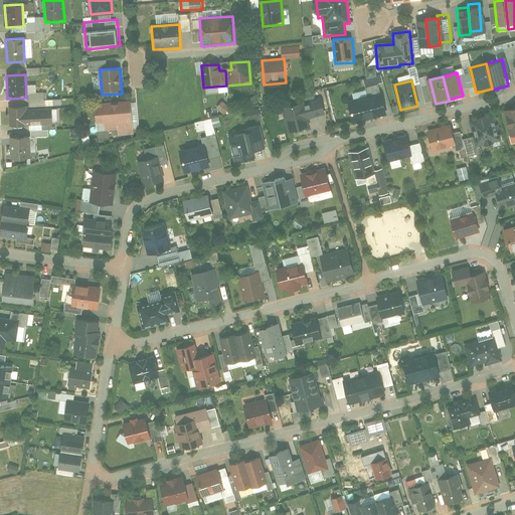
[(349,102),(354,124),(375,119),(374,113),(385,110),(381,93),(349,102)]
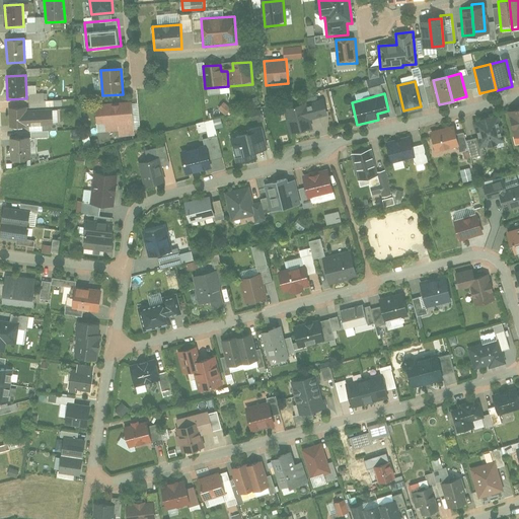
[(305,103),(304,102),(284,107),(291,138),(312,132),(309,121),(328,116),(324,98),(305,103)]
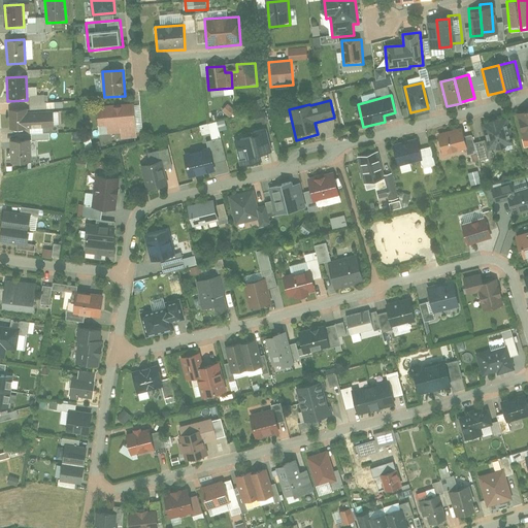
[(229,104),(224,110),(231,117),(237,110),(229,104)]
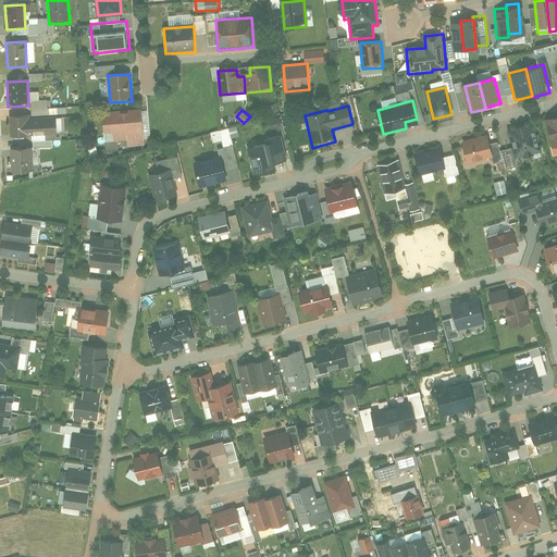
[(106,147),(147,144),(145,113),(103,115),(106,147)]
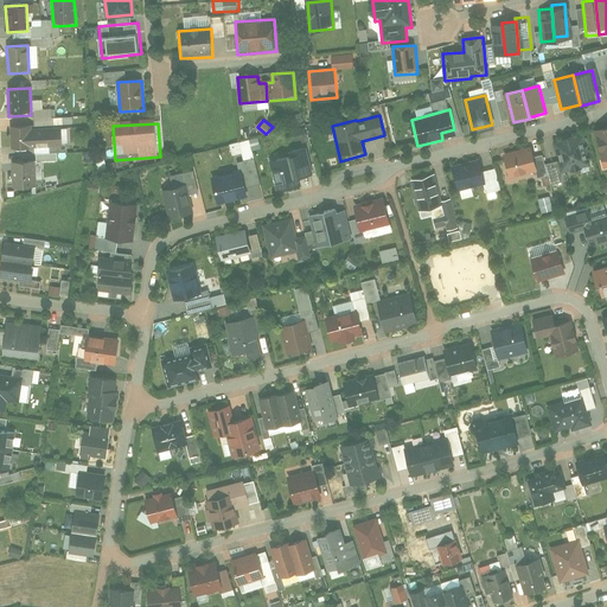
[(606,126),(593,131),(601,164),(606,161),(606,126)]
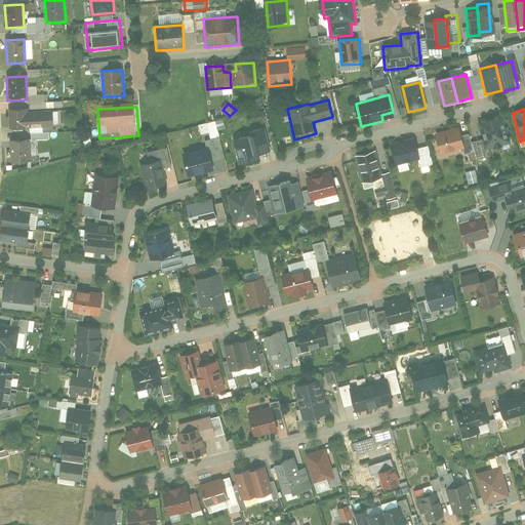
[(27,110),(8,111),(10,131),(29,130),(28,113),(27,110)]
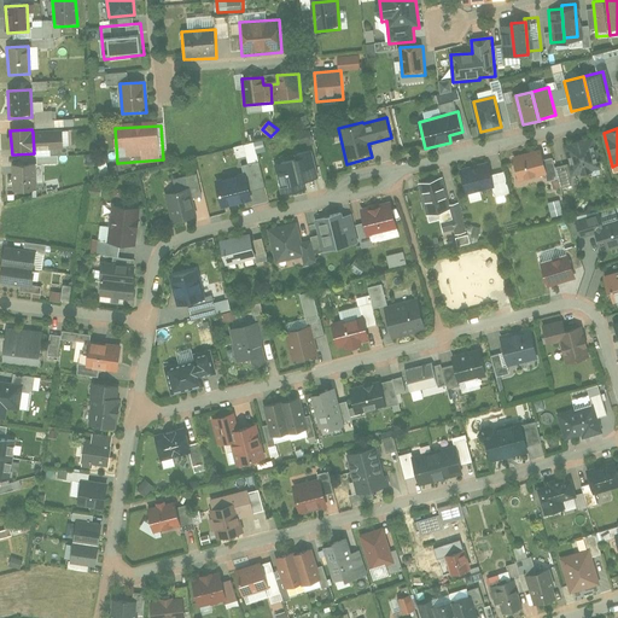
[(63,132),(33,133),(34,153),(65,151),(63,132)]
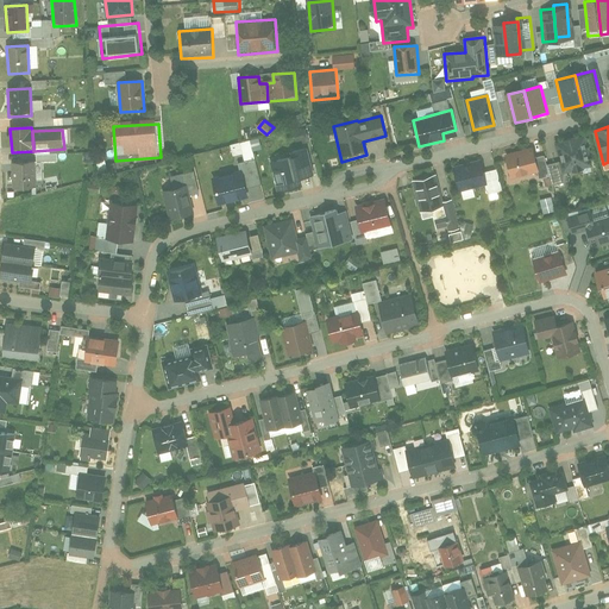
[(595,170),(585,137),(576,139),(576,138),(566,140),(566,142),(557,144),(565,179),(595,170)]
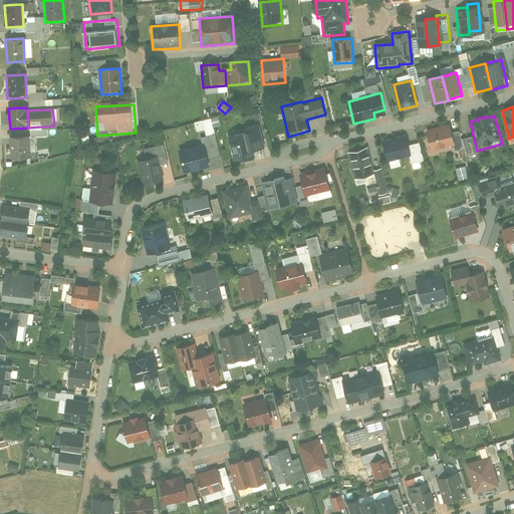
[(457,149),(451,123),(443,125),(440,125),(437,126),(434,129),(426,131),(432,155),(457,149)]
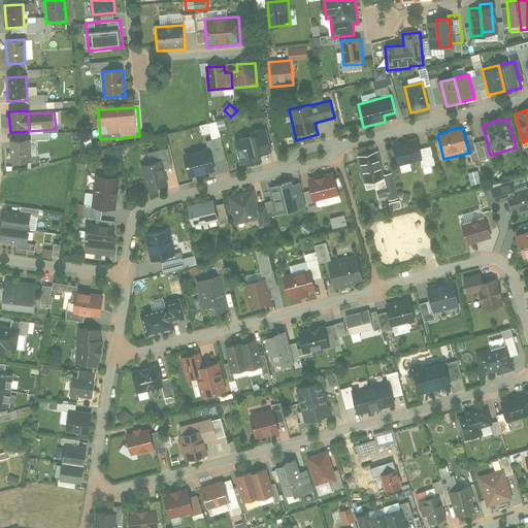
[(261,165),(259,157),(270,154),(265,132),(235,139),(243,169),(261,165)]
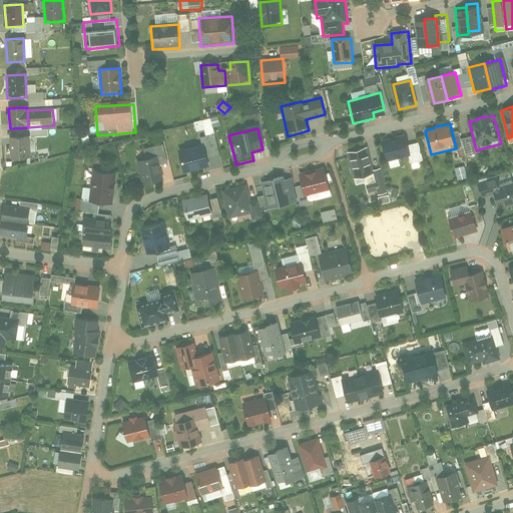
[(412,157),(406,134),(382,140),(388,163),(412,157)]
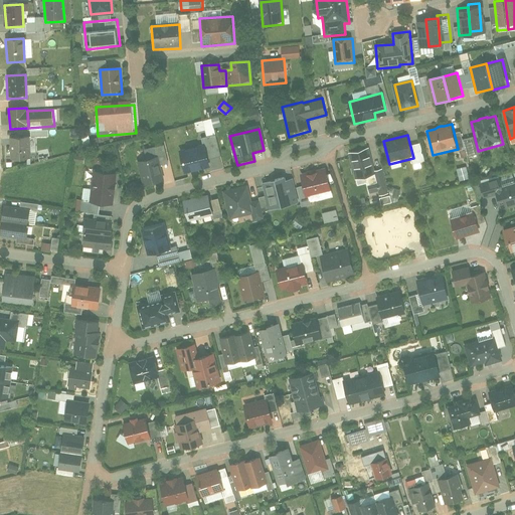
[(28,137),(10,138),(11,163),(30,162),(28,137)]
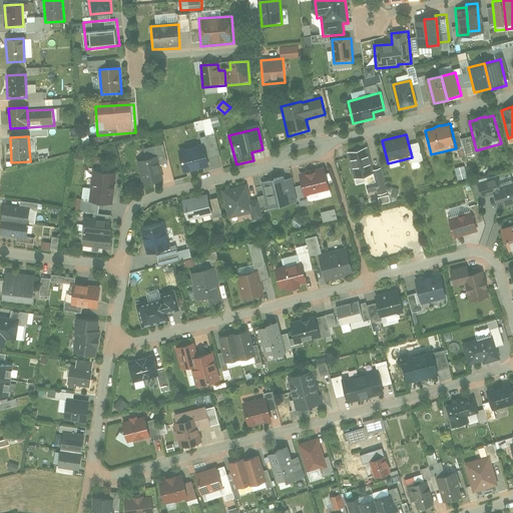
[(209,170),(204,145),(179,151),(184,175),(209,170)]
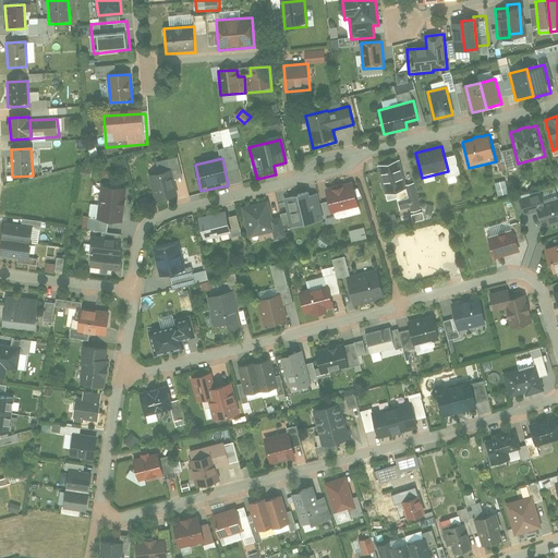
[(408,191),(399,158),(378,164),(386,196),(408,191)]
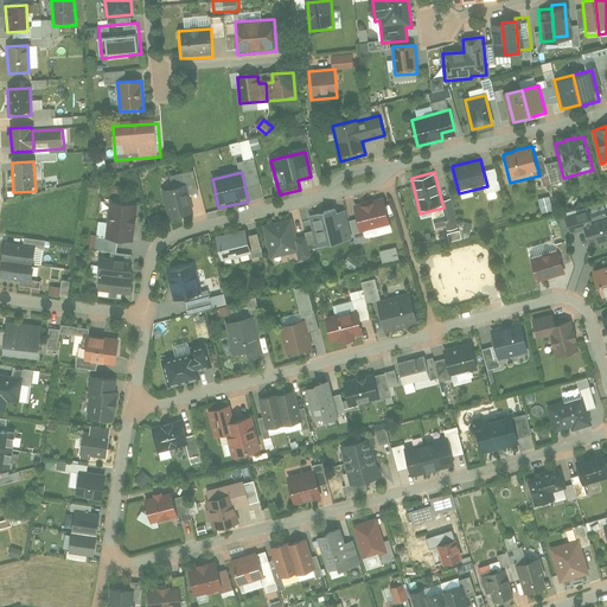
[(192,215),(185,186),(164,192),(171,221),(192,215)]
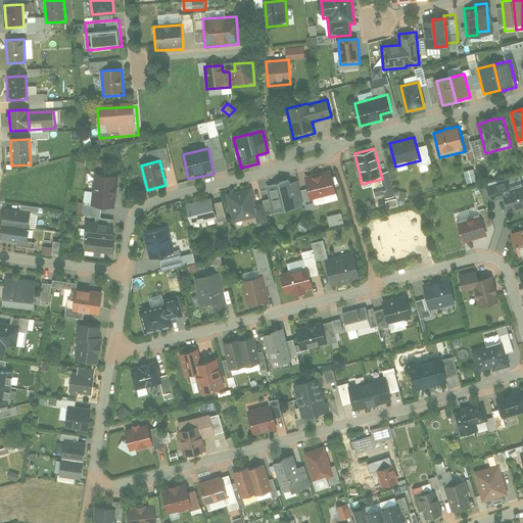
[(466,171),(469,183),(478,181),(475,169),(466,171)]
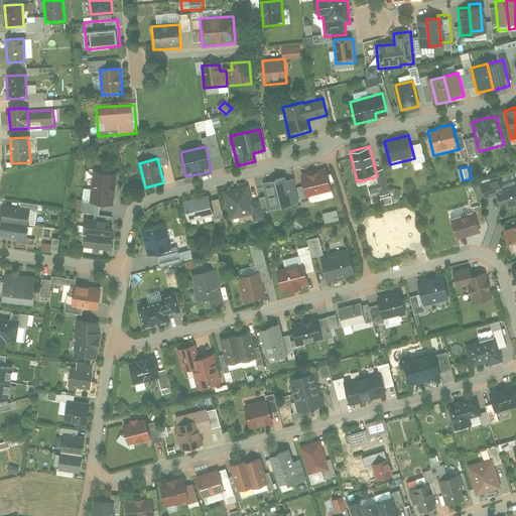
[(337,198),(329,168),(301,175),(309,205),(337,198)]
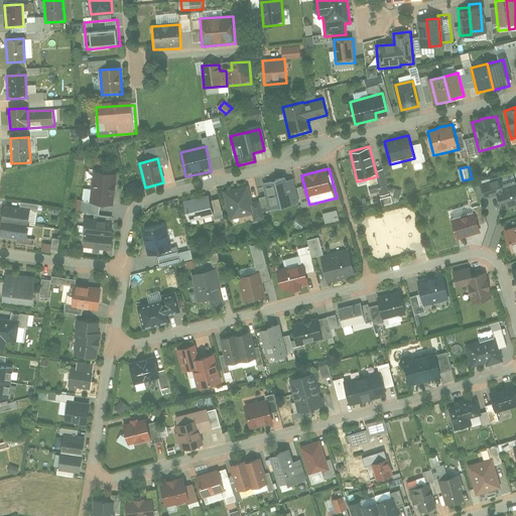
[(94,186),(117,189),(117,185),(115,184),(116,171),(96,169),(94,186)]
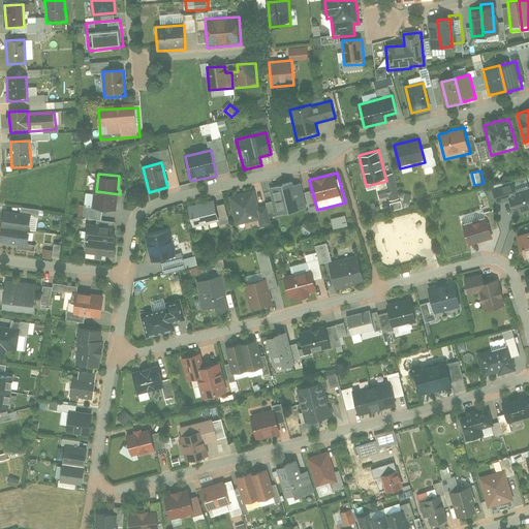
[(294,186),(292,180),(270,186),(278,218),(307,211),(301,184),(294,186)]
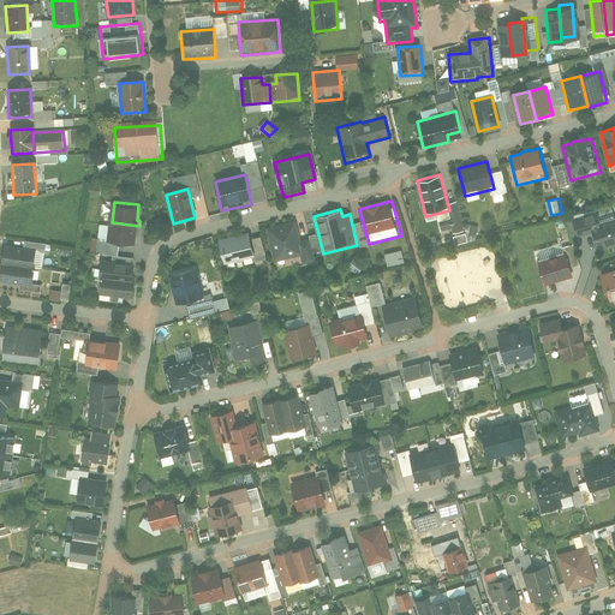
[(614,221),(598,226),(595,215),(573,220),(578,239),(593,234),(598,254),(614,249),(614,221)]
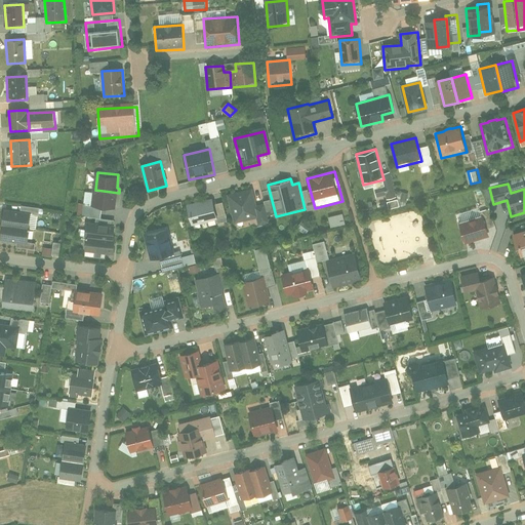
[(261,217),(253,188),(246,190),(243,192),(239,193),(235,193),(226,195),(234,225),(261,217)]
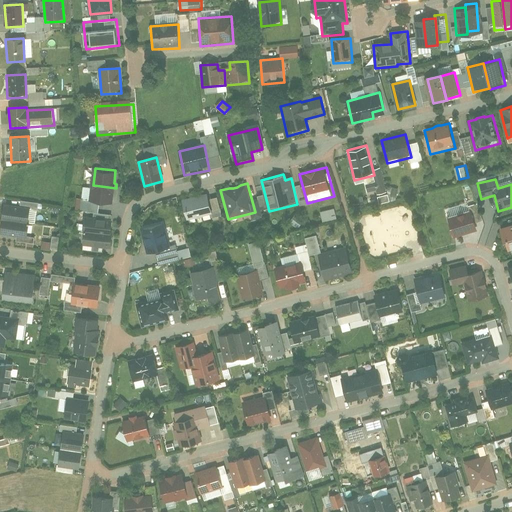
[(113,192),(115,192),(116,188),(93,185),(91,203),(111,205),(113,192)]
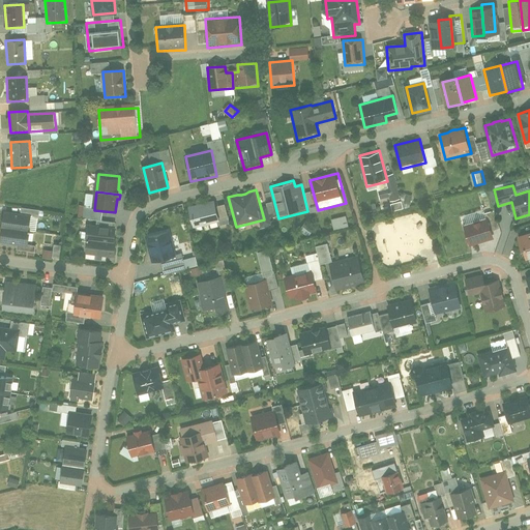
[(222,223),(215,199),(190,206),(197,229),(222,223)]
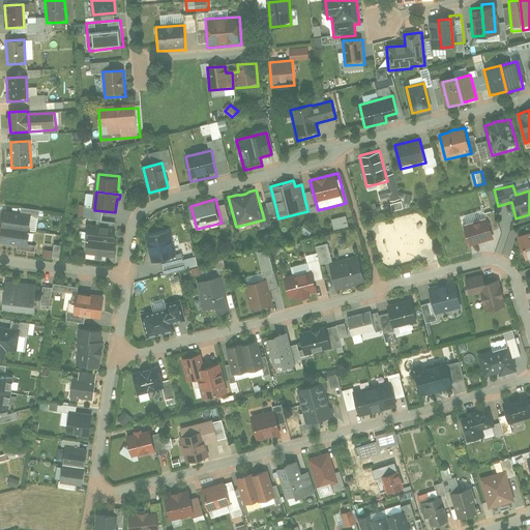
[(6,209),(2,227),(4,227),(32,232),(35,214),(6,209)]
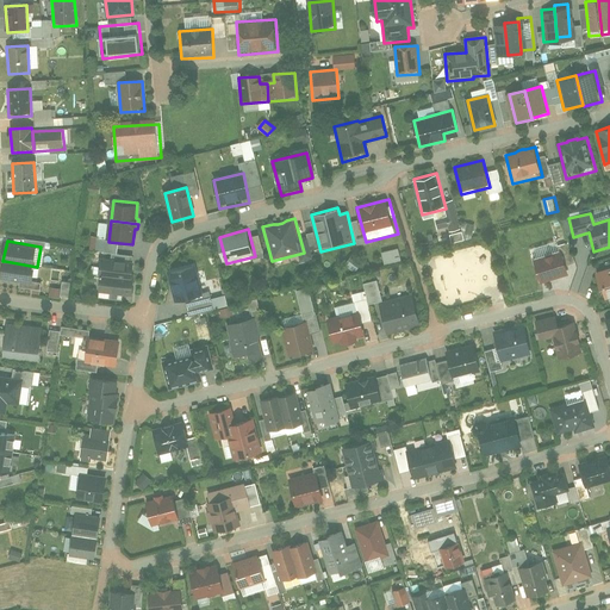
[(384,253),(387,265),(403,259),(399,248),(384,253)]
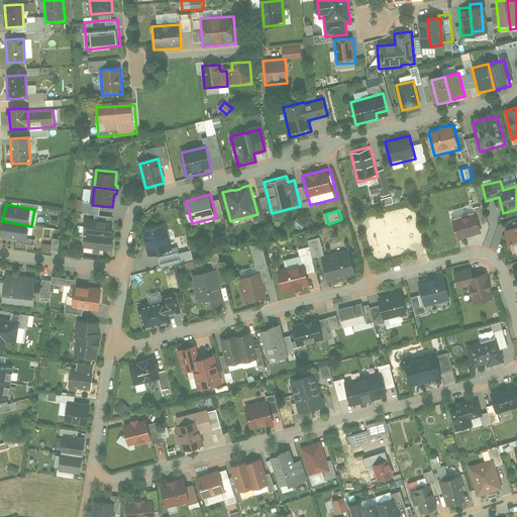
[(484,234),(478,213),(452,219),(458,241),(484,234)]
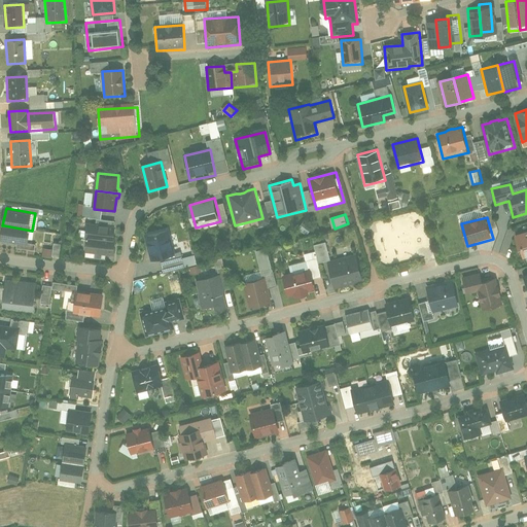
[(86,237),(88,237),(115,240),(116,224),(88,222),(86,237)]
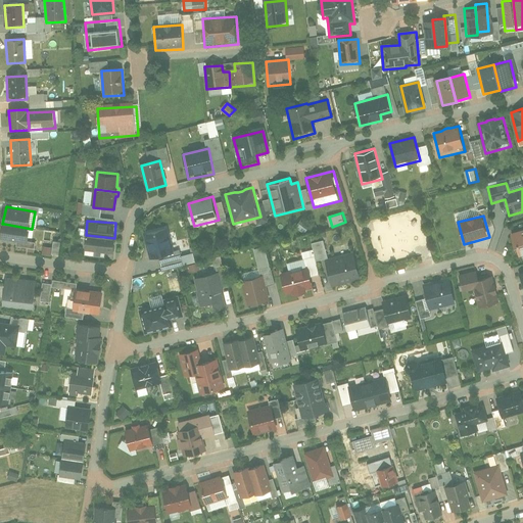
[(4,224),(1,239),(31,245),(34,229),(32,229),(4,224)]
